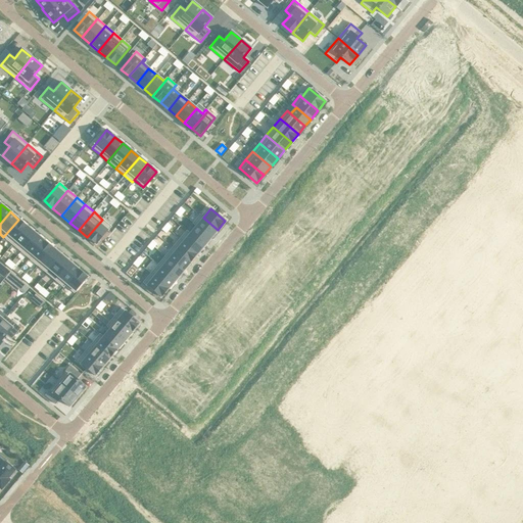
[(199,215),(192,224),(196,227),(210,238),(218,230),(203,218),(199,215)]
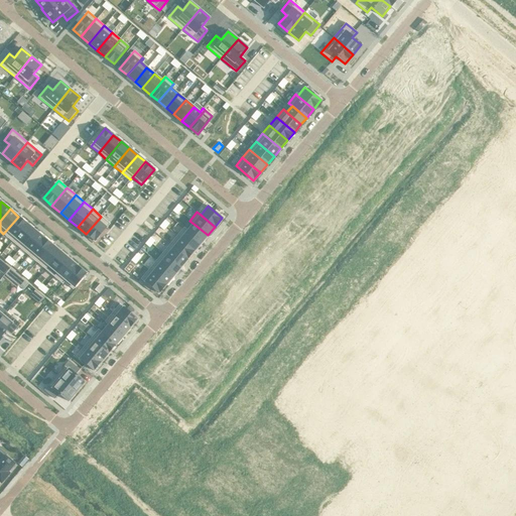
[(18,217),(3,234),(12,241),(27,224),(18,217)]
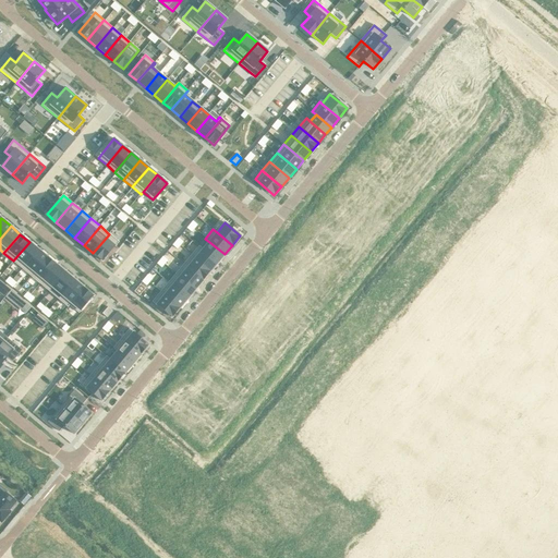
[(109,234),(93,253),(102,261),(119,242),(109,234)]
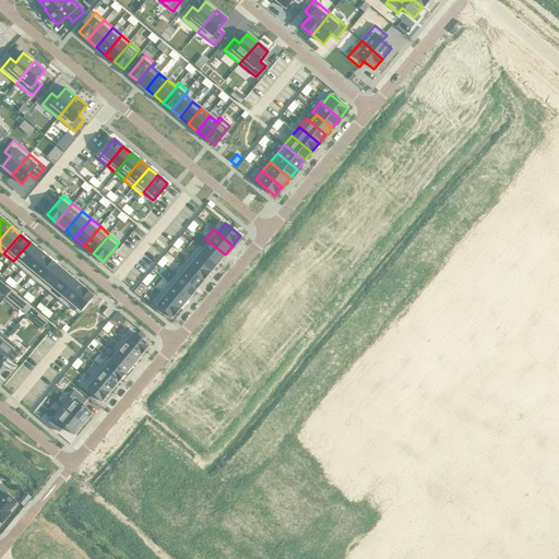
[(30,242),(13,261),(22,269),(38,250),(30,242)]
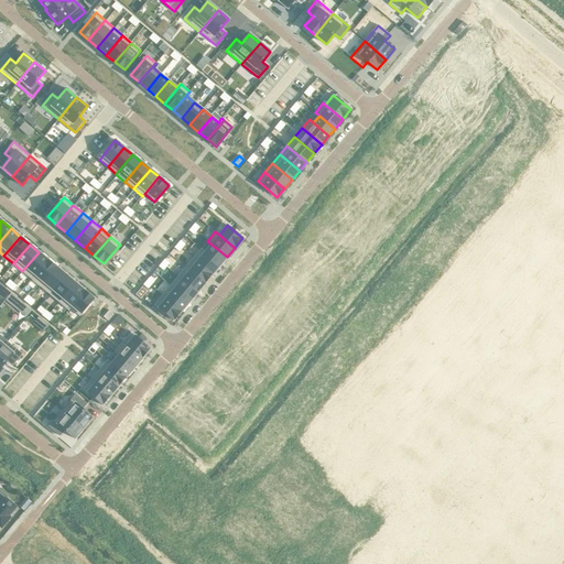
[(212,245),(205,252),(220,264),(227,257),(212,245)]
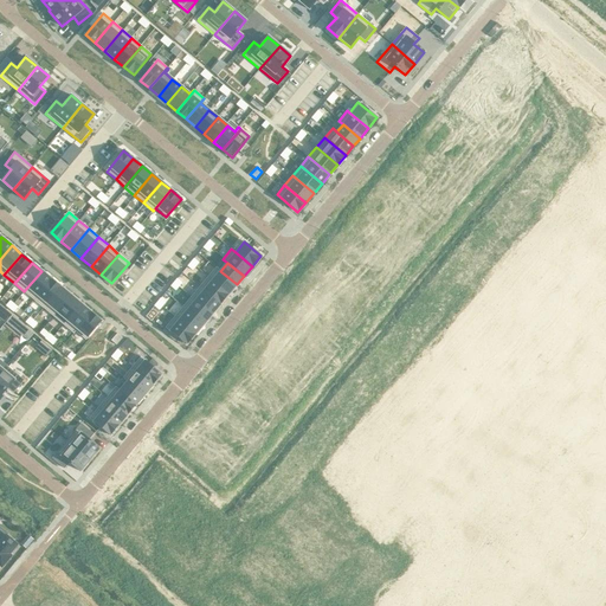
[(216,268),(207,277),(229,295),(237,284),(220,271),(216,268)]
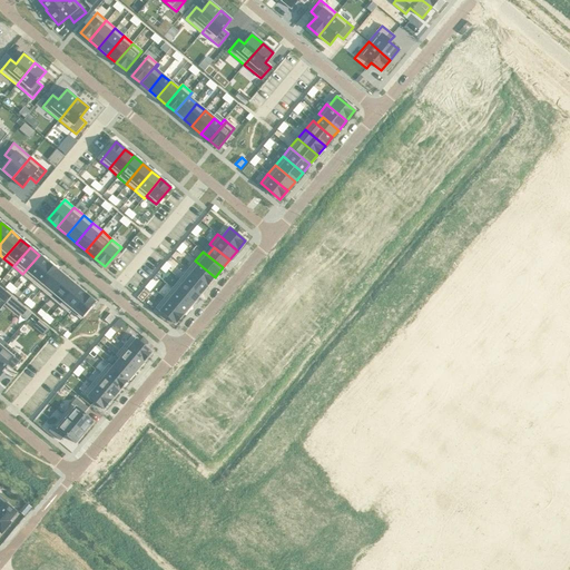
[(39,255),(22,274),(32,282),(48,263),(39,255)]
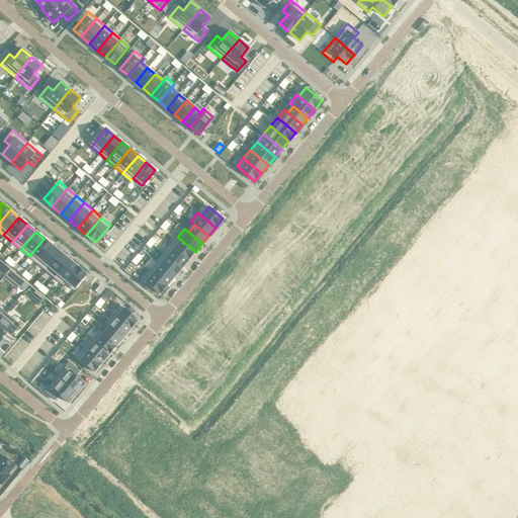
[(177,237),(170,246),(188,260),(195,252),(177,237)]
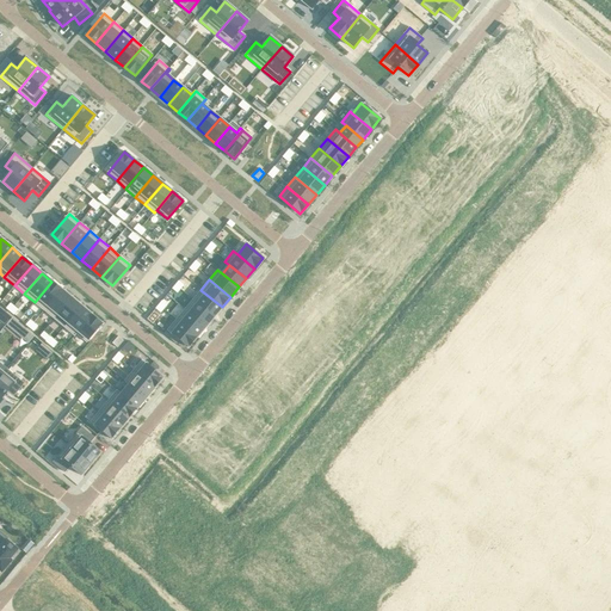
[(51,282),(35,302),(44,312),(62,290),(51,282)]
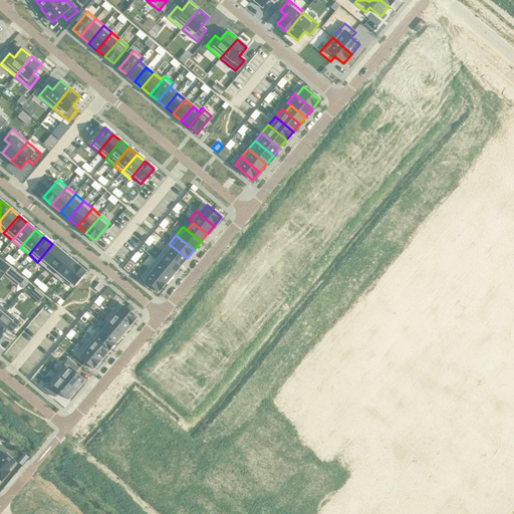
[(52,244),(37,262),(45,269),(60,251),(52,244)]
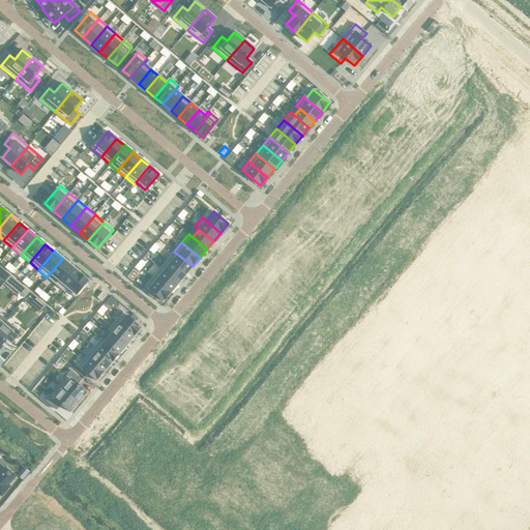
[(174,252),(167,260),(185,275),(193,266),(174,252)]
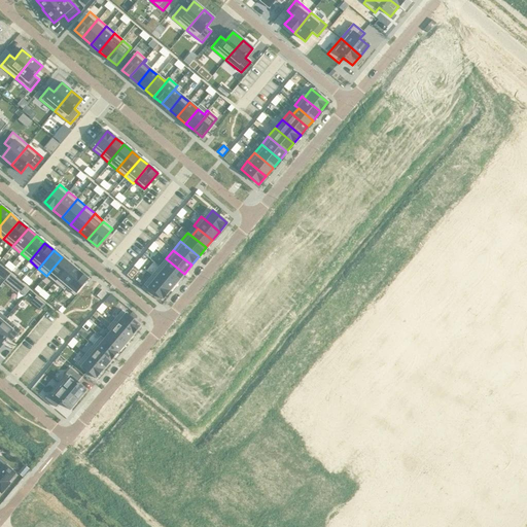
[(62,257),(46,276),(56,283),(71,265),(62,257)]
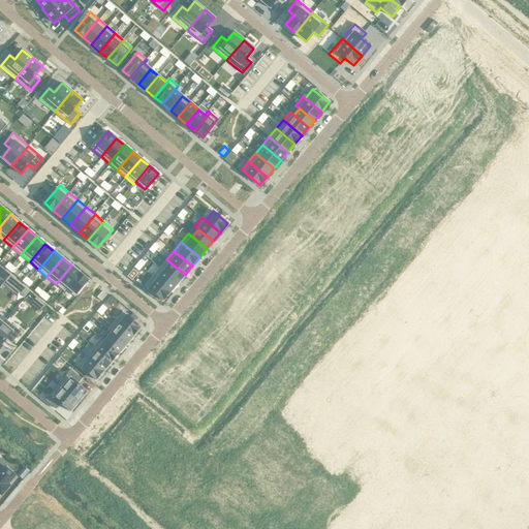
[(166,259),(159,269),(178,283),(185,275),(166,259)]
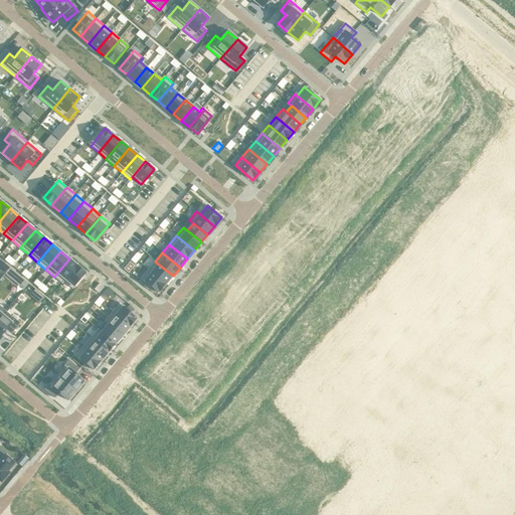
[(69,259),(54,277),(62,283),(64,282),(77,266),(69,259)]
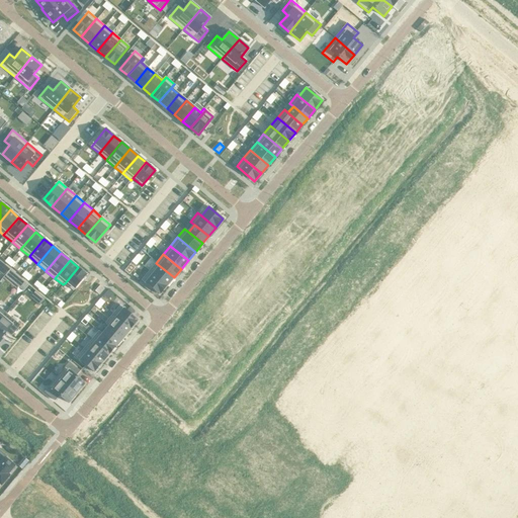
[(156,263),(149,271),(166,286),(174,277),(156,263)]
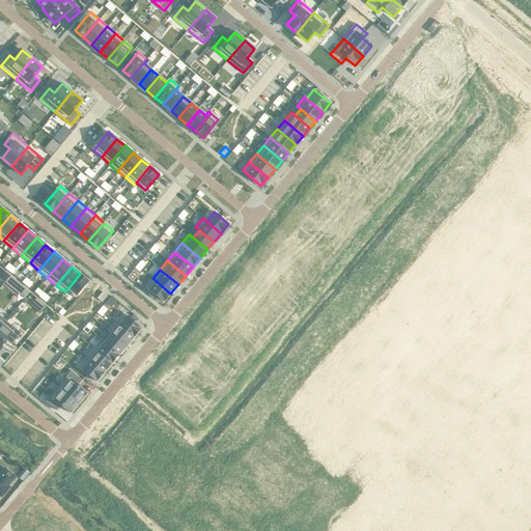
[(80,274),(66,290),(75,298),(89,281),(80,274)]
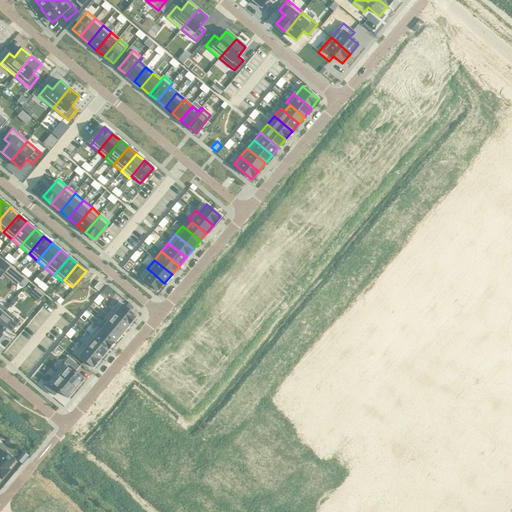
[(147,268),(140,276),(157,291),(164,283),(147,268)]
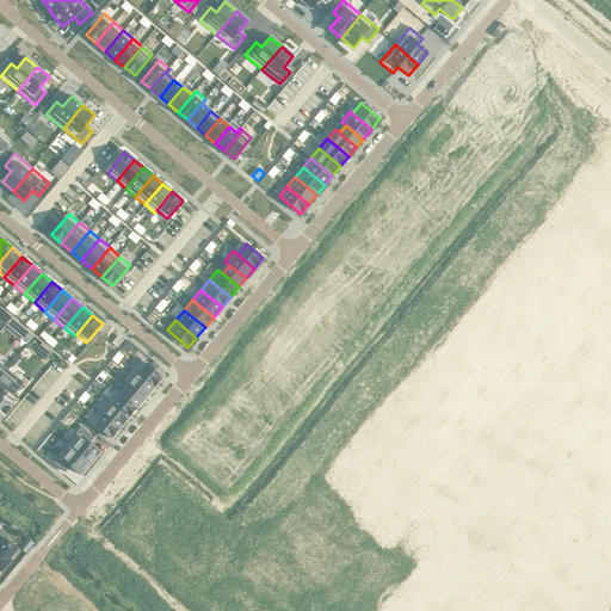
[(115,340),(112,344),(117,347),(121,344),(123,340),(118,337),(115,340)]
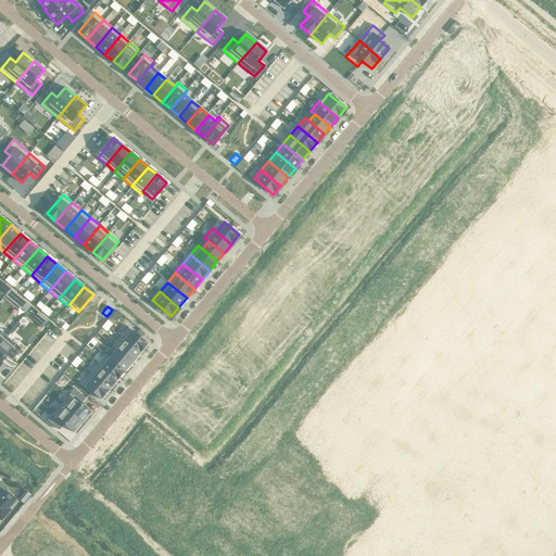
[(129,327),(121,337),(140,353),(148,343),(129,327)]
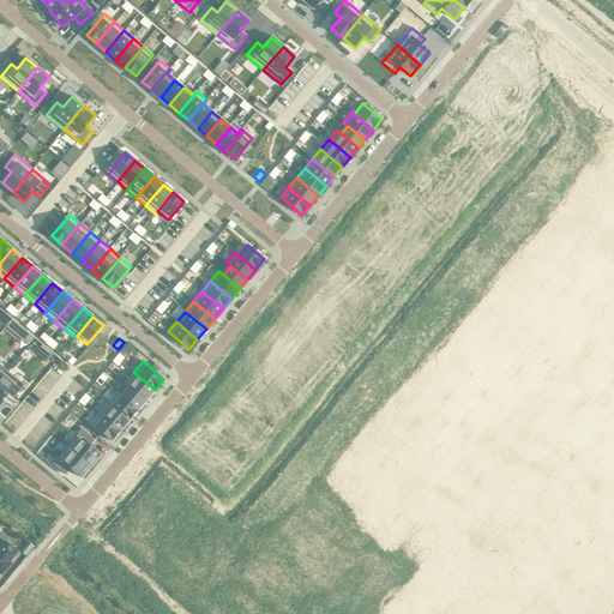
[(2,375),(0,378),(0,401),(7,393),(13,398),(24,385),(6,371),(2,374),(2,375)]
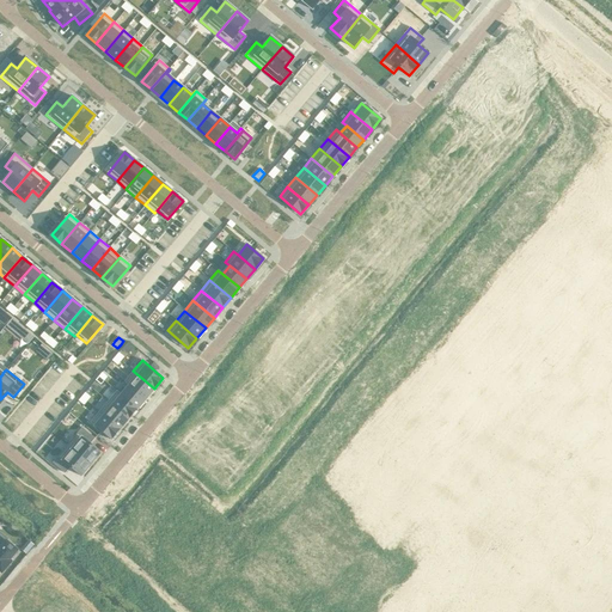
[(133,371),(124,381),(128,385),(129,385),(146,399),(154,389),(133,371)]
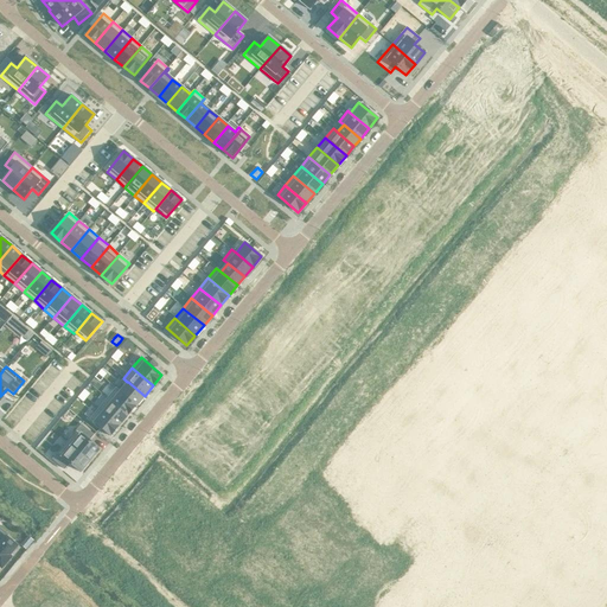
[(120,391),(136,406),(145,396),(128,382),(127,382),(120,391)]
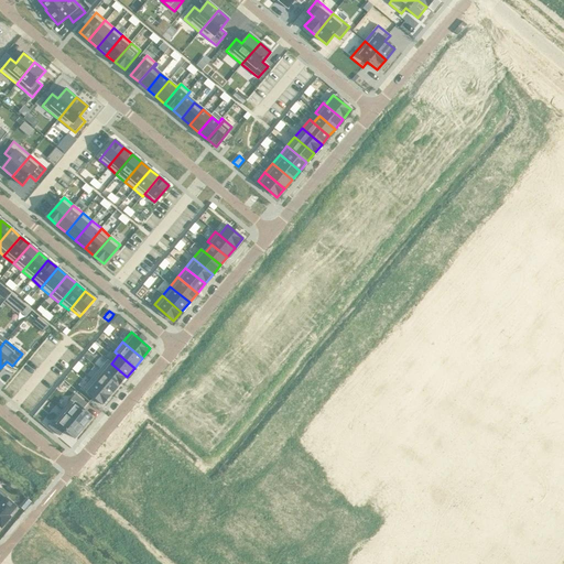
[(107,360),(99,370),(118,387),(127,377),(111,364),(107,360)]
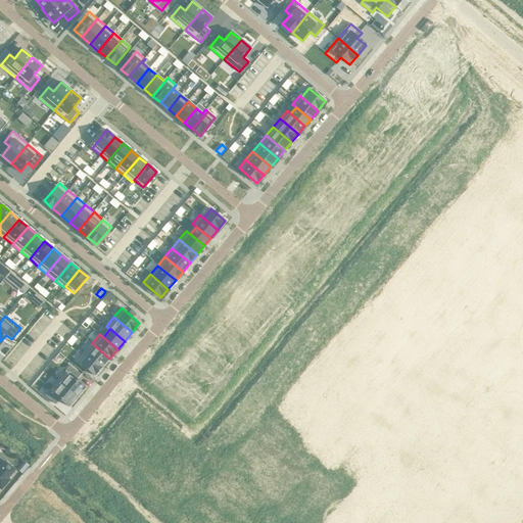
[(92,343),(85,351),(102,367),(109,359),(92,343)]
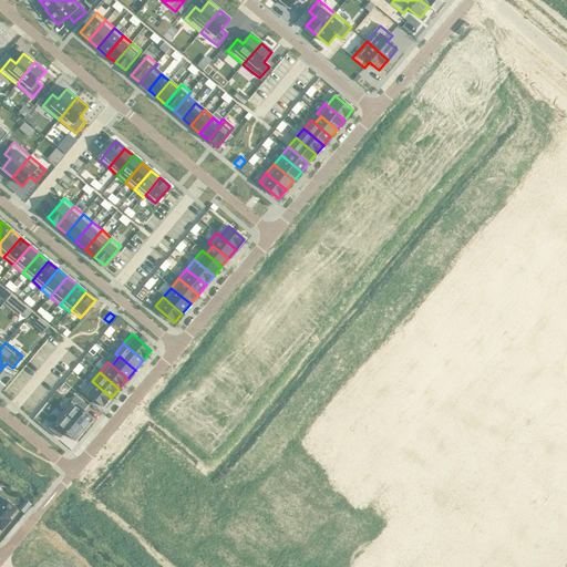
[(92,381),(83,391),(103,408),(111,398),(92,381)]
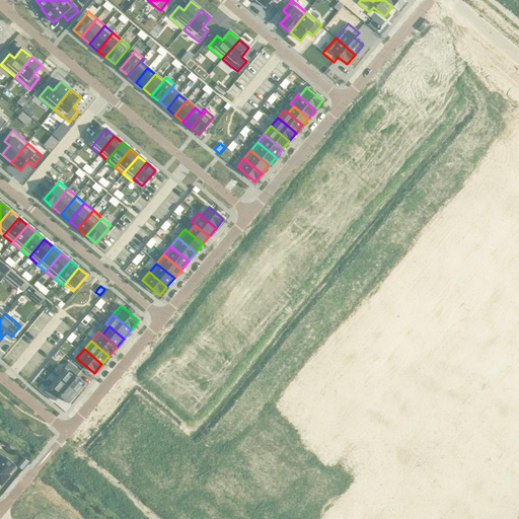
[(69,363),(57,377),(77,394),(85,384),(76,377),(80,372),(69,363)]
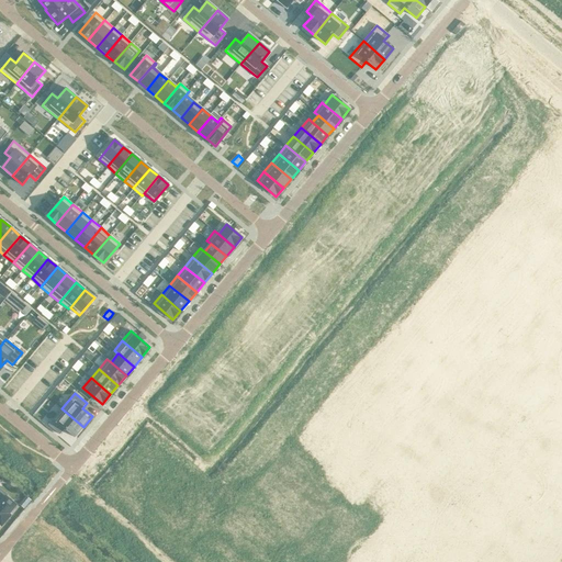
[(62,408),(48,425),(60,435),(65,429),(75,437),(83,427),(62,408)]
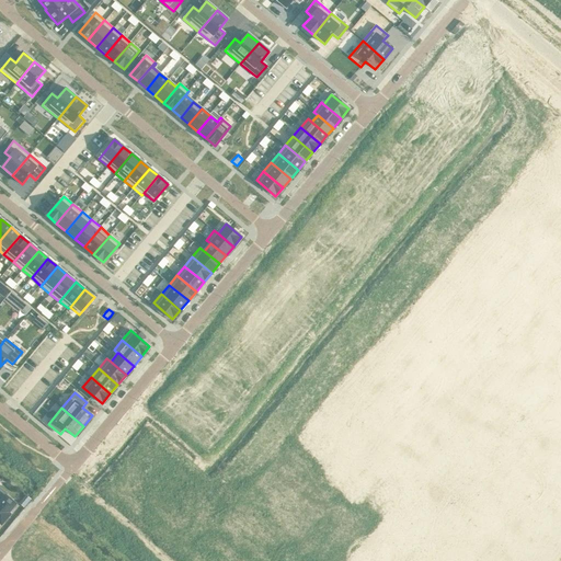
[(0,524),(1,525),(10,515),(9,513),(15,504),(6,495),(0,501),(0,524)]
